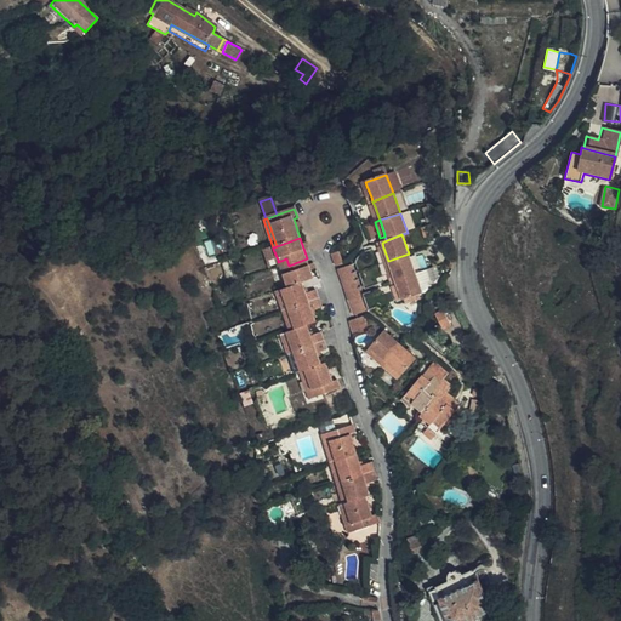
[(388,261),(383,248),(379,249),(383,263),(388,261)]
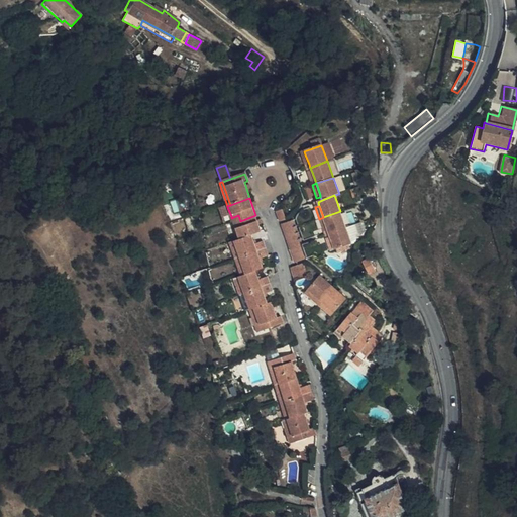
[(231,216),(227,207),(219,210),(222,219),(231,216)]
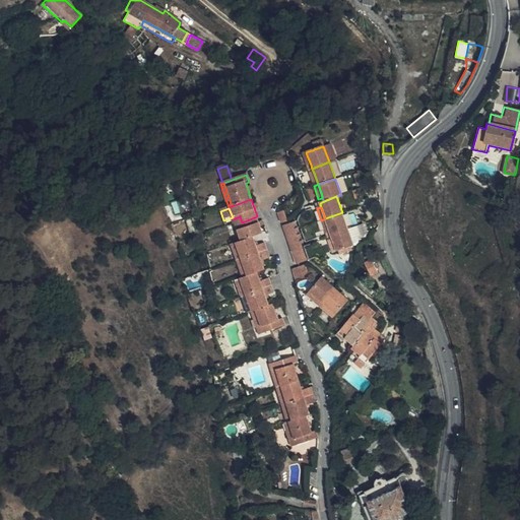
[(288,212),(282,214),(285,224),(291,222),(288,212)]
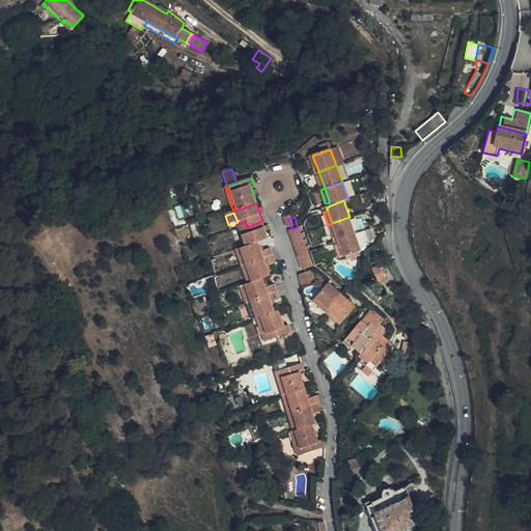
[(356,234),(350,217),(332,223),(337,235),(338,241),(356,234)]
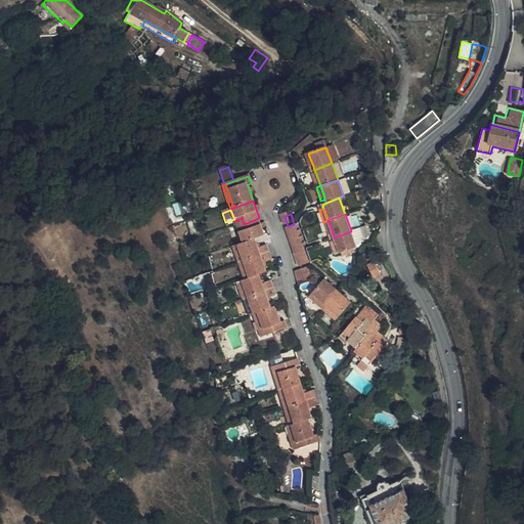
[(236,227),(244,224),(242,218),(234,221),(236,227)]
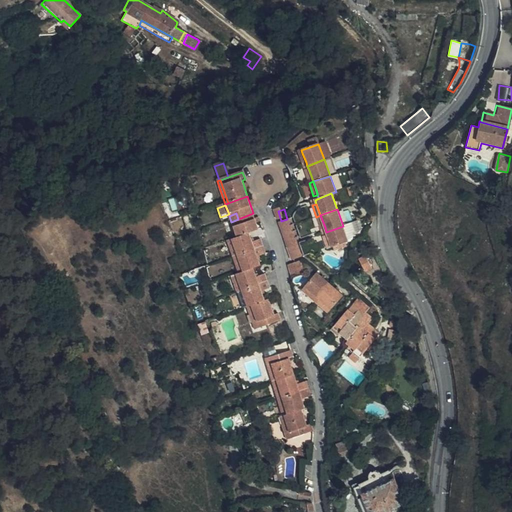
[(237,240),(252,234),(260,232),(253,213),(238,219),(240,226),(234,228),(237,240)]
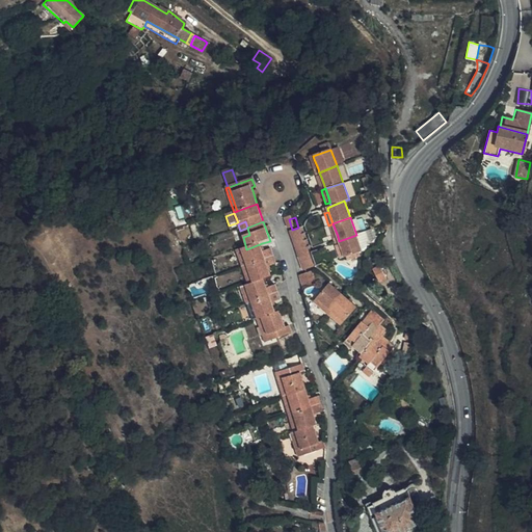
[(333,223),(328,225),(334,238),(338,236),(333,223)]
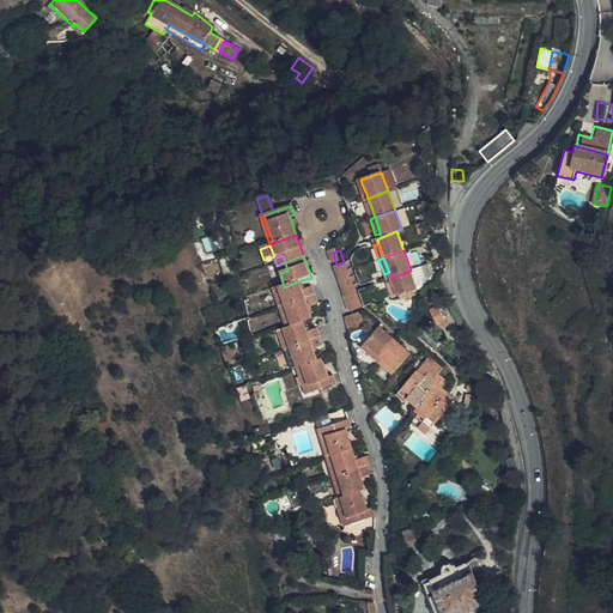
[(277,266),(280,273),(287,271),(285,262),(277,266)]
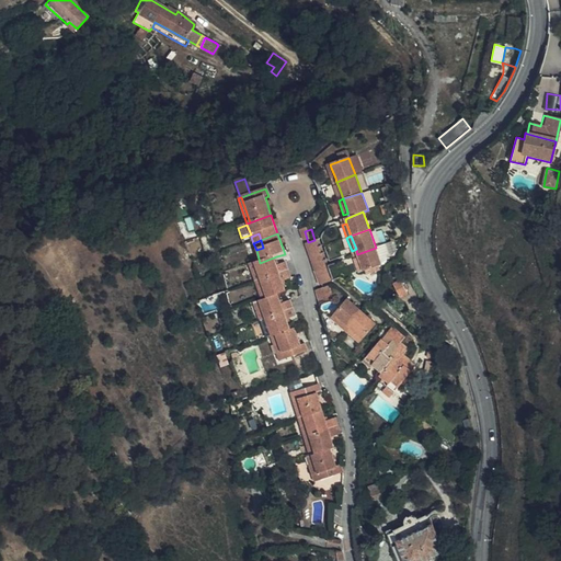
[(336,281),(322,241),(309,245),(322,285),(336,281)]
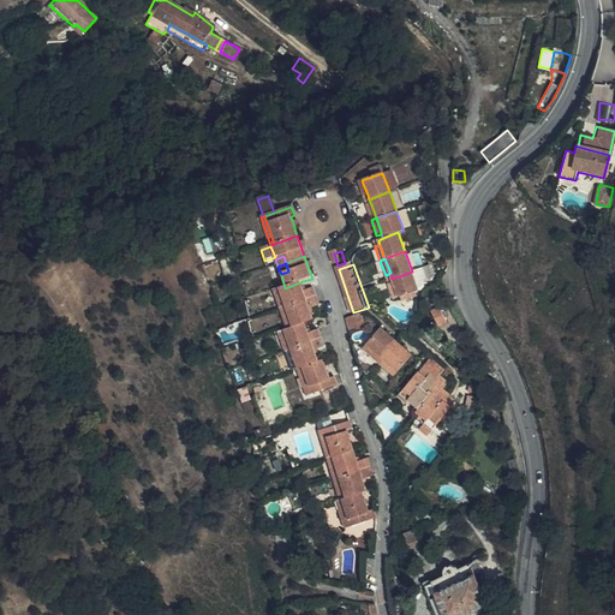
[(419,292),(412,272),(392,279),(394,284),(399,299),(405,297),(417,292),(419,292)]
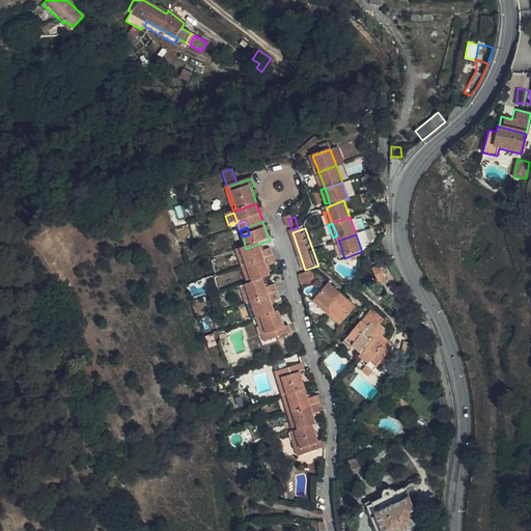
[(247,267),(275,257),(273,250),(264,252),(261,243),(246,249),(242,251),(247,267)]
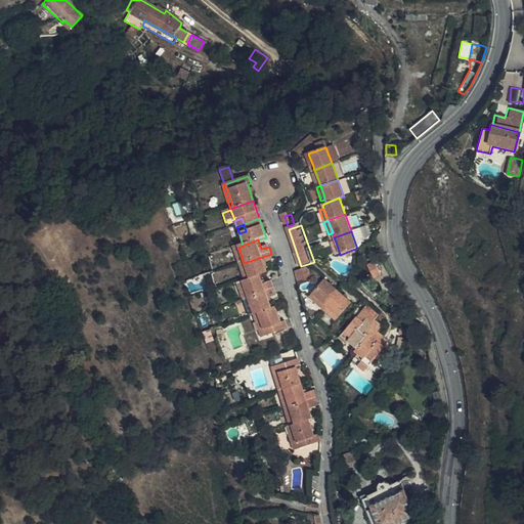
[(340,255),(336,242),(332,243),(336,256),(340,255)]
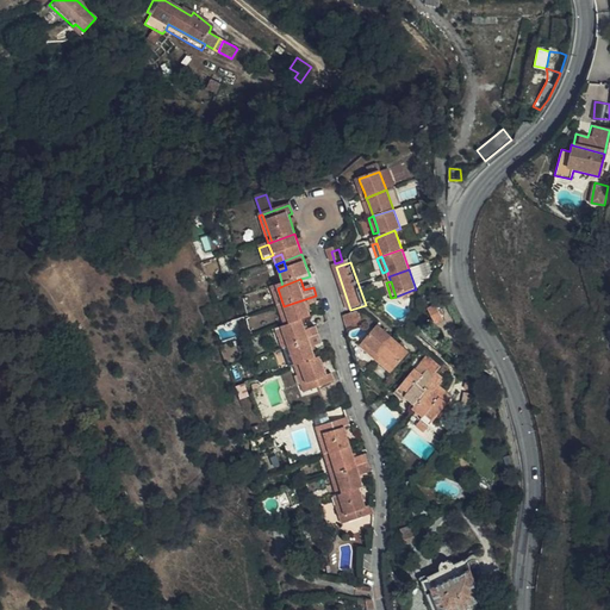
[(280,309),(284,306),(278,288),(273,290),(280,309)]
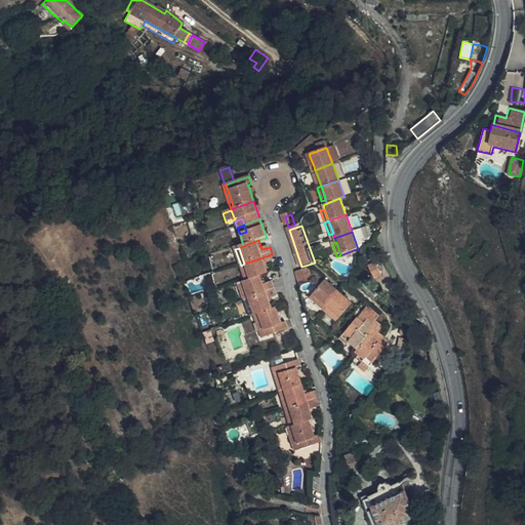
[(250,280),(261,276),(270,273),(268,266),(275,263),(272,254),(244,264),(250,280)]
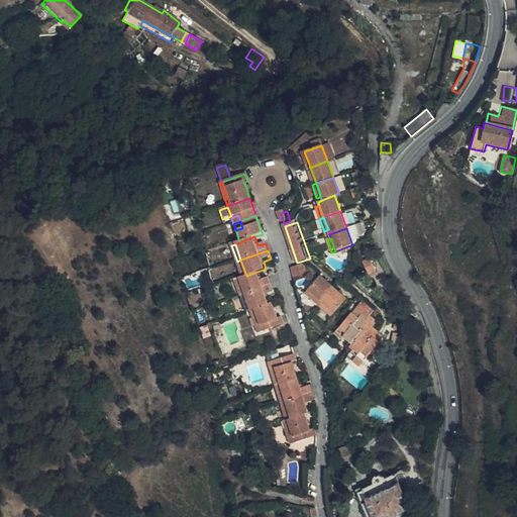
[(377,272),(370,259),(364,263),(371,275),(377,272)]
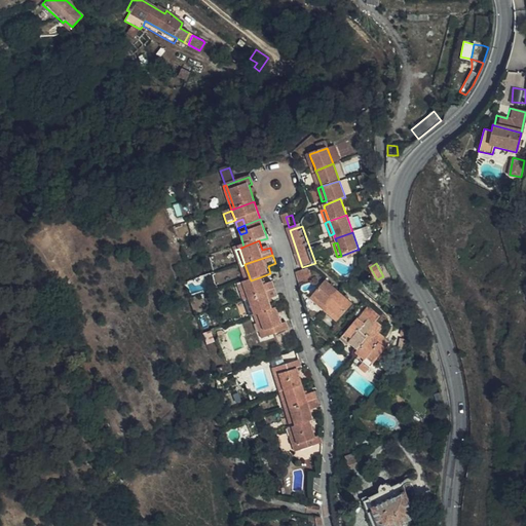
[(247,282),(251,280),(245,264),(241,266),(247,282)]
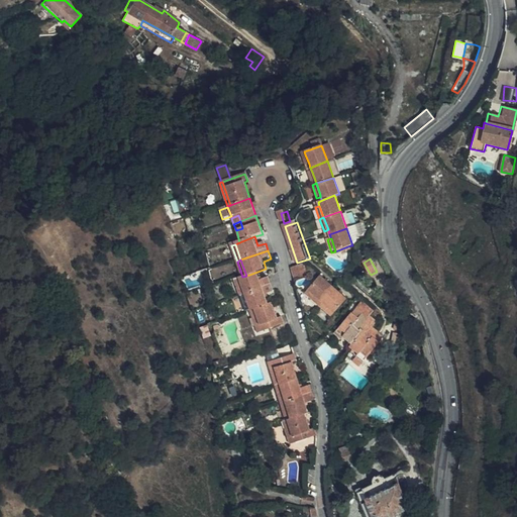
[(312,277),(307,265),(294,270),(298,282),(312,277)]
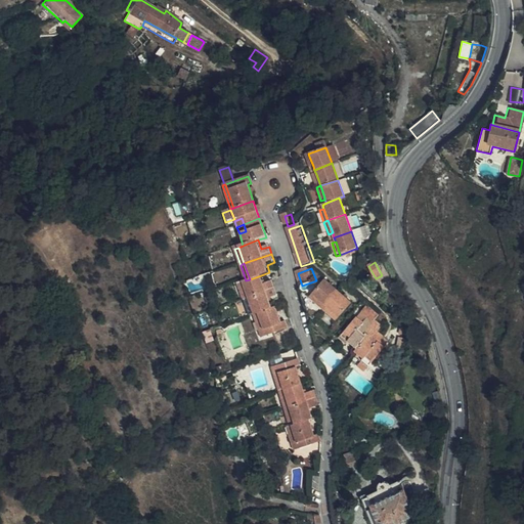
[(249,298),(275,289),(273,281),(265,285),(261,275),(250,279),(246,280),(243,281),(249,298)]
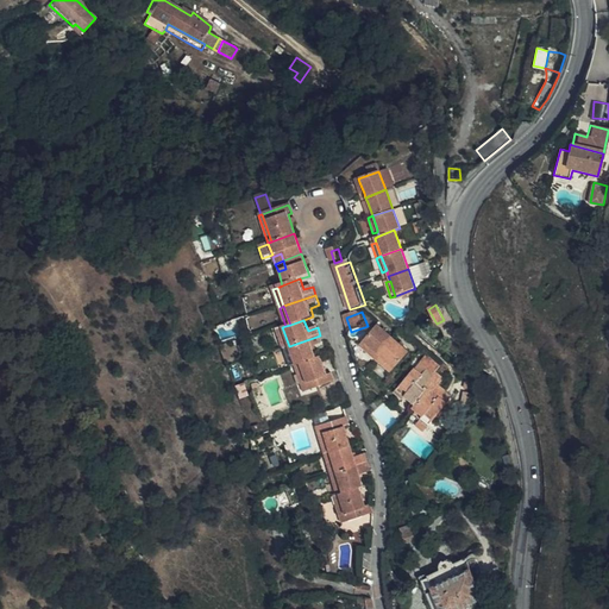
[(358,346),(368,353),(371,350),(385,362),(382,365),(390,372),(410,350),(378,324),(358,346)]
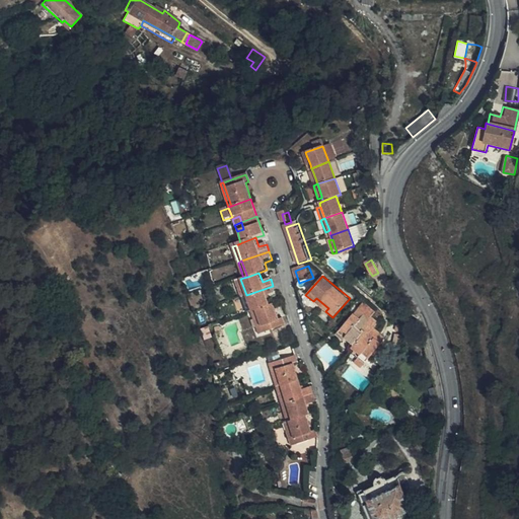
[(246,295),(240,279),(236,281),(242,297),(246,295)]
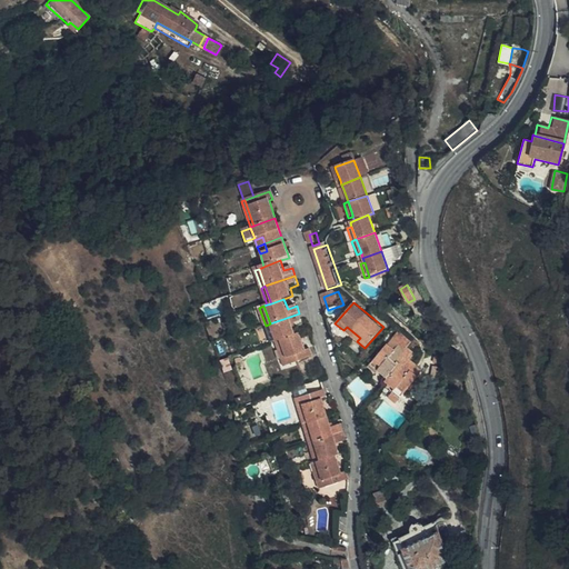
[(281,340),(297,335),(293,326),(302,322),(299,313),(270,323),(277,342),(281,340)]
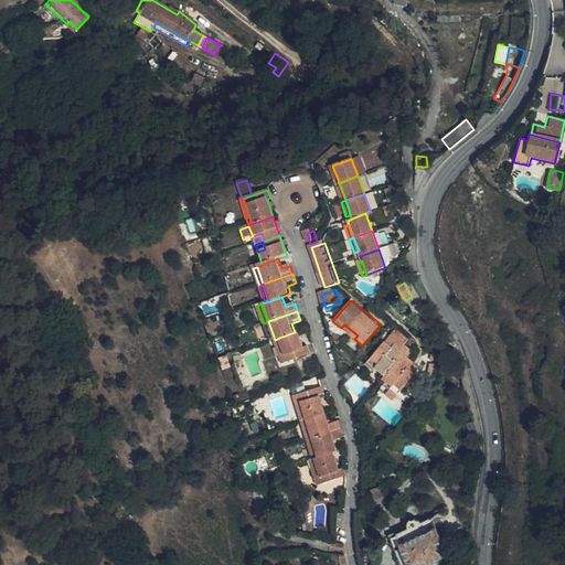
[(269,341),(275,340),(268,321),(264,323),(269,341)]
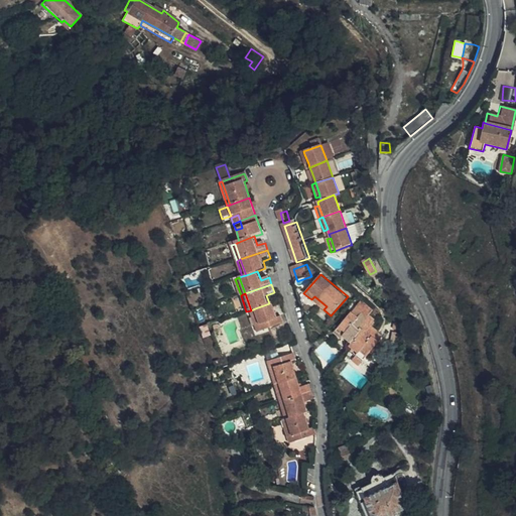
[(314,296),(311,299),(324,309),(327,306),(314,296)]
